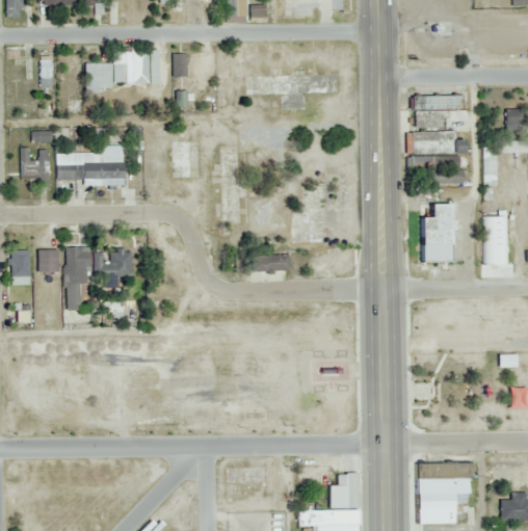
[(6,0),(7,17),(24,17),(23,0),(6,0)]
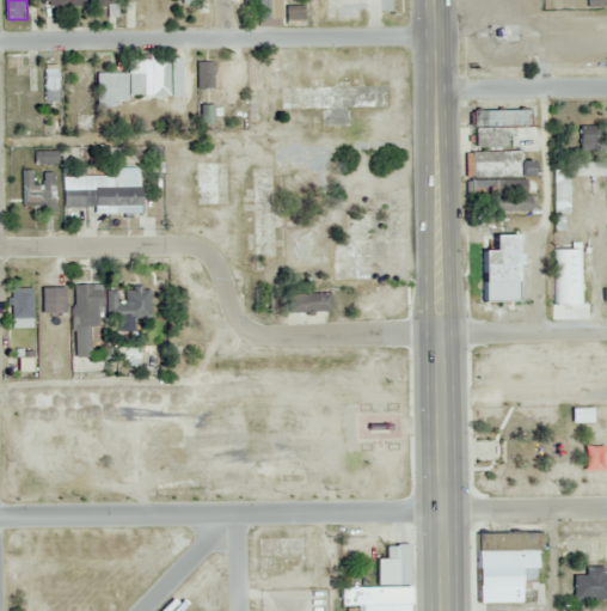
[(184,57),(132,59),(133,72),(100,73),(100,104),(132,103),(132,97),(185,96),(184,57)]
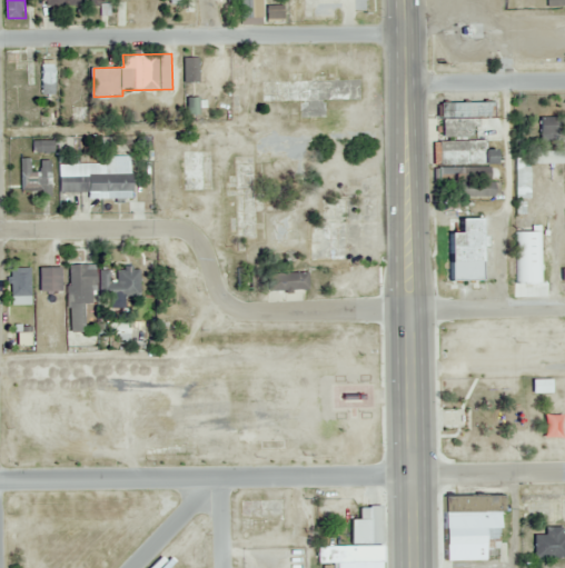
[(186,57),(186,82),(201,82),(201,57),(186,57)]
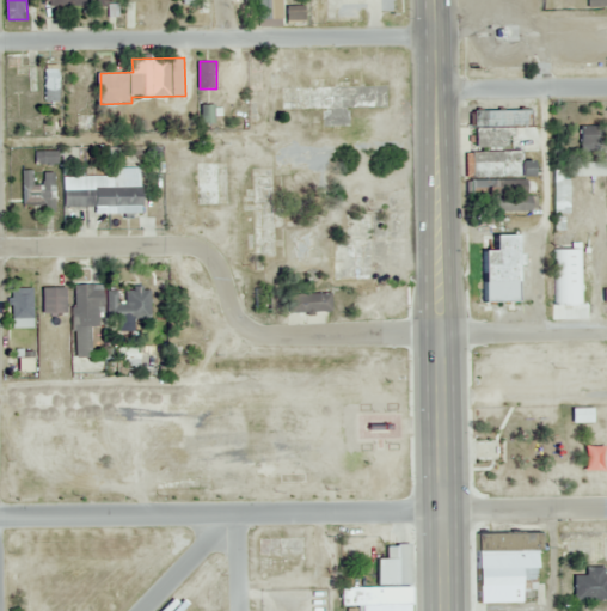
[(47,101),(61,101),(61,75),(47,75),(47,101)]
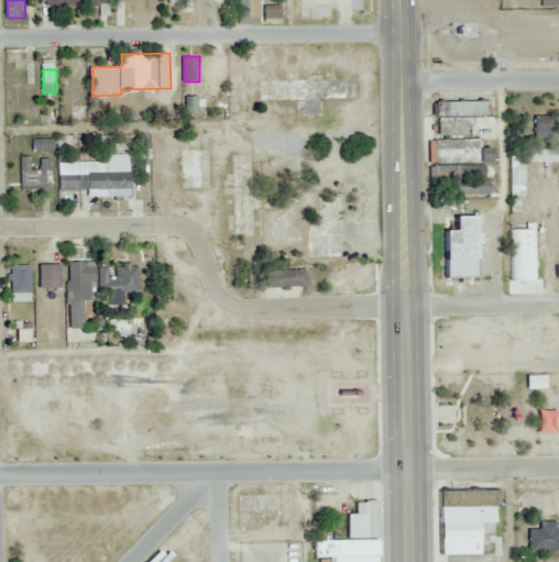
[(437,101),(438,135),(471,134),(471,117),(491,117),(491,100),(437,101)]
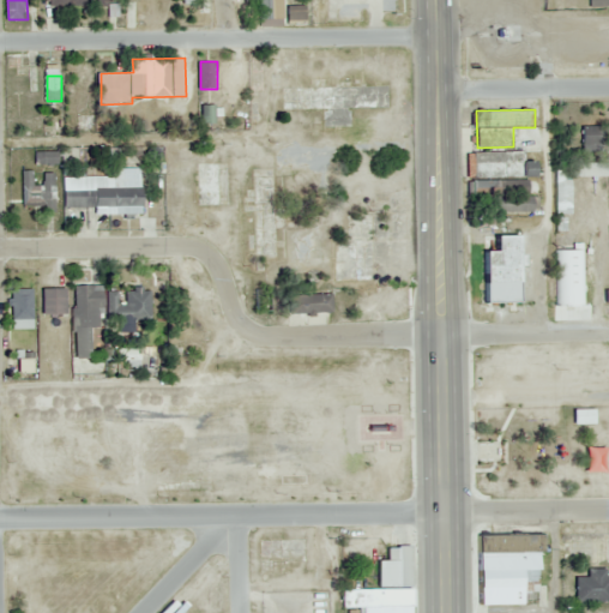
[(608,125),(585,126),(585,149),(608,148),(608,125)]
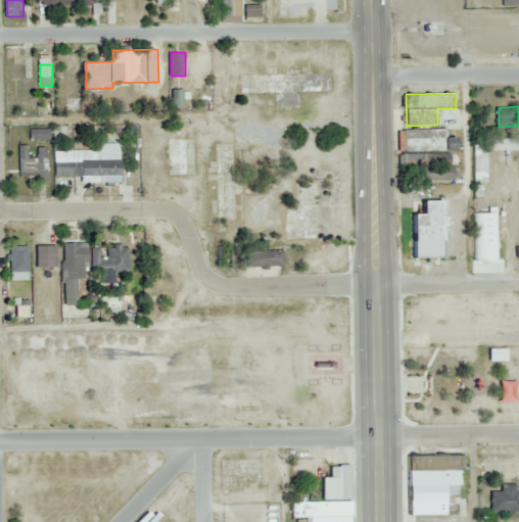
[(33,139),(51,140),(51,130),(33,129),(33,139)]
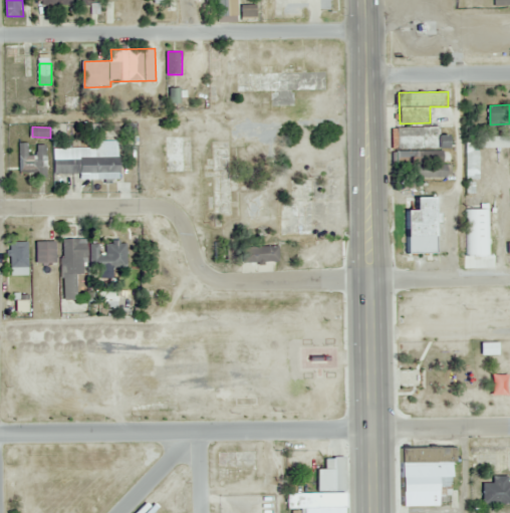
[(441,126),(398,126),(398,148),(449,148),(449,135),(441,135),(441,126)]
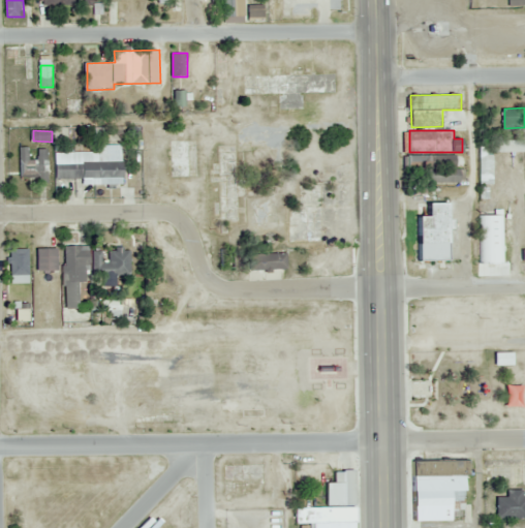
[(524,140),(482,140),(482,185),(494,185),(495,152),(524,152),(524,140)]
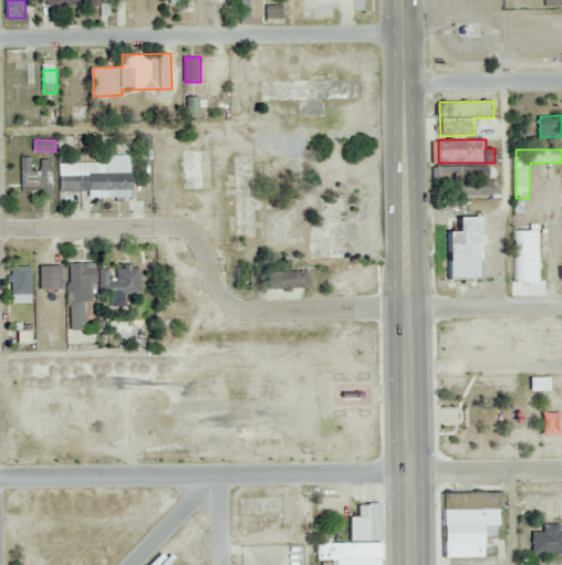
[(133,155),(108,155),(108,161),(63,161),(63,194),(133,194),(133,155)]
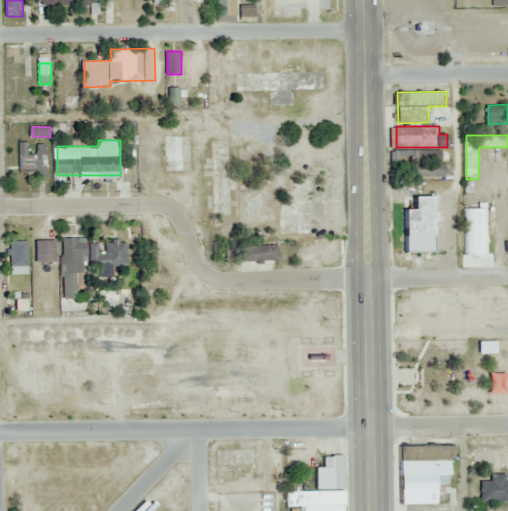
[(21,174),(48,175),(49,144),(38,143),(38,153),(30,153),(30,142),(22,142),(21,174)]
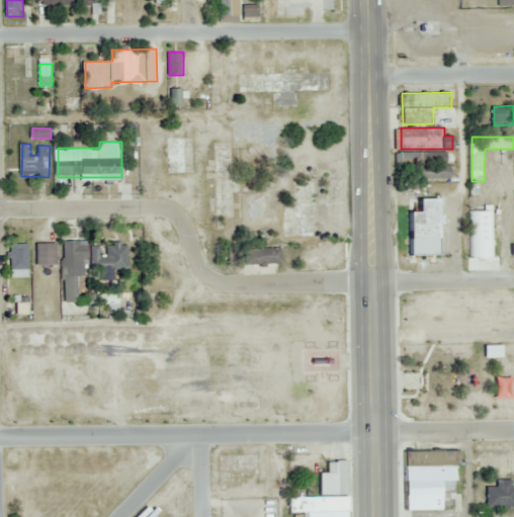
[(424,178),(454,178),(454,165),(449,165),(449,152),(401,152),(401,166),(424,166),(424,178)]
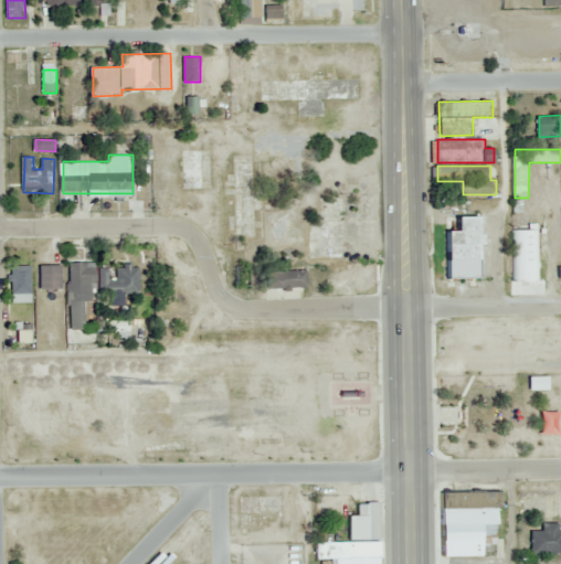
[(447,278),(480,278),(480,243),(485,243),(485,234),(480,234),(480,216),(457,216),(457,230),(447,230),(447,278)]
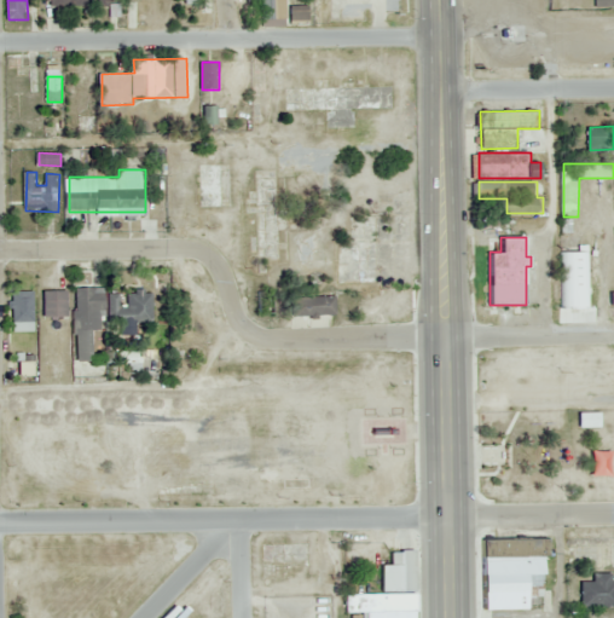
[(591,307),(591,250),(565,250),(565,307),(591,307)]
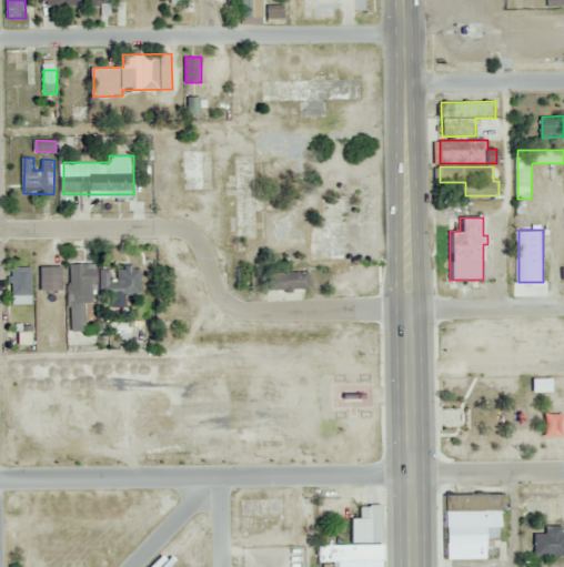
[(71,331),(93,332),(94,264),(72,264),(71,331)]
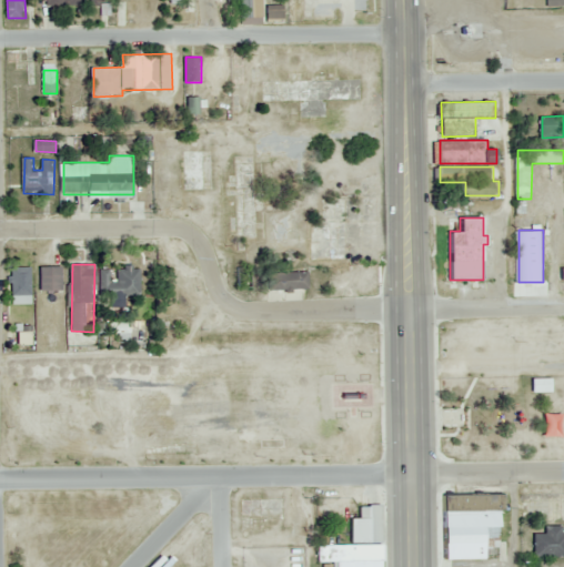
[(142,296),(142,266),(116,266),(116,269),(103,269),(103,296),(142,296)]
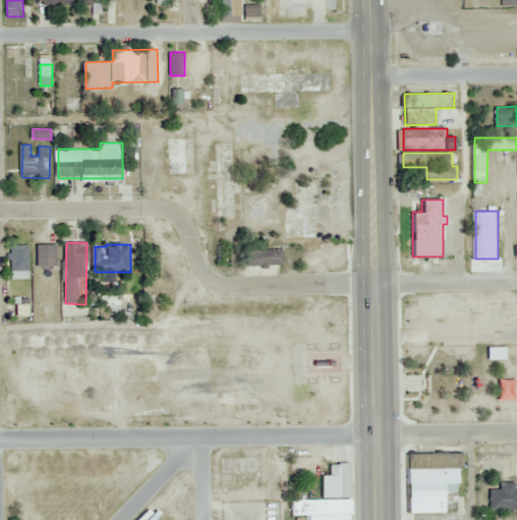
[(12,278),(33,278),(33,245),(12,245),(12,278)]
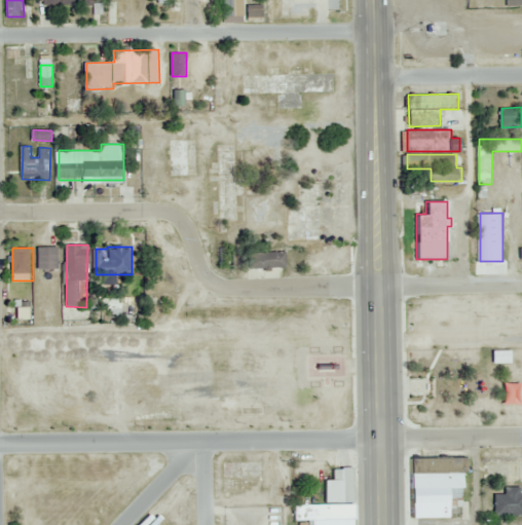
[(251,268),(287,268),(287,252),(251,252),(251,268)]
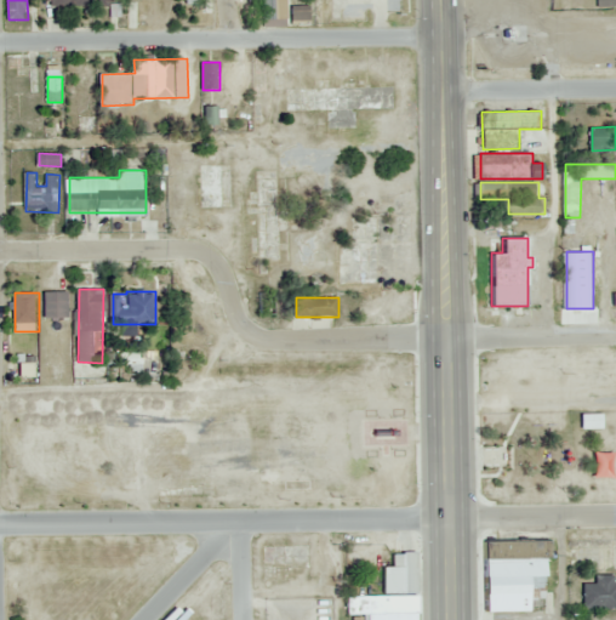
[(605,414),(582,414),(582,428),(605,428),(605,414)]
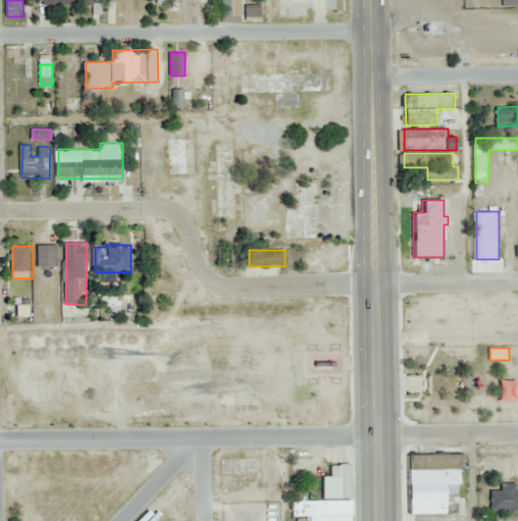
[(407,454),(407,514),(461,514),(461,454),(407,454)]
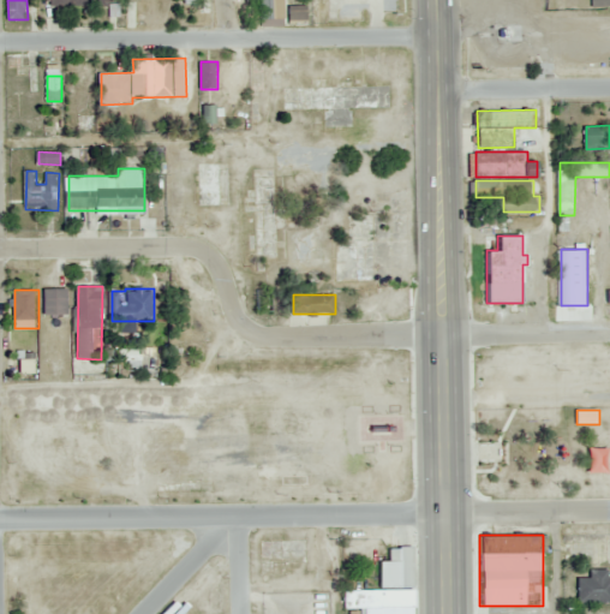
[(414,613),(414,547),(390,547),(390,560),(381,561),(381,590),(345,590),(346,608),(364,608),(364,613),(414,613)]
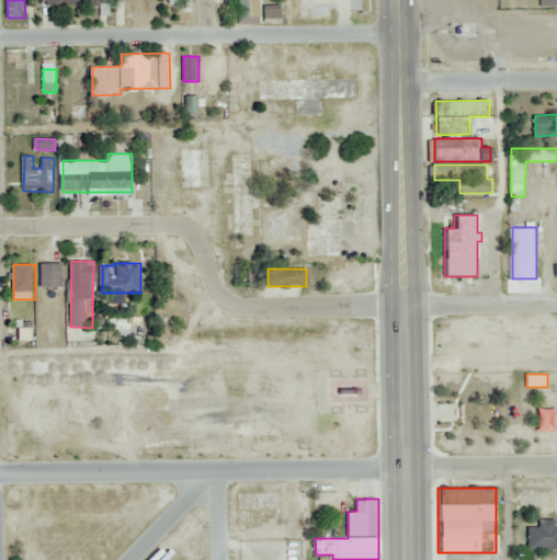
[(556,520),(538,520),(538,526),(529,526),(529,549),(556,549),(556,520)]
